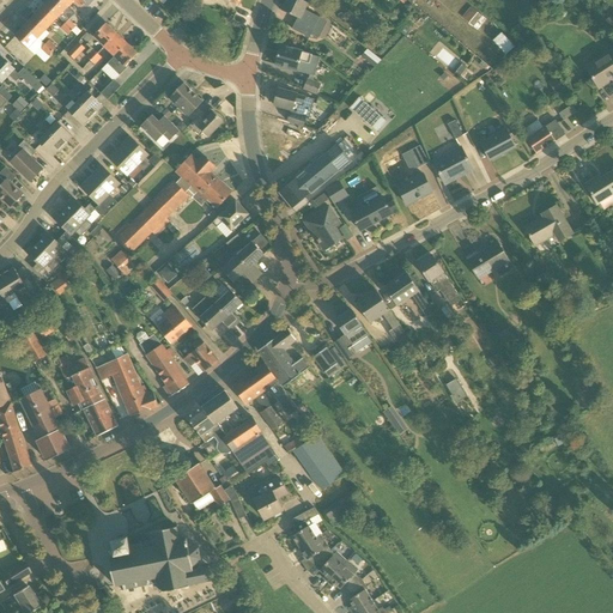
[(58,18),(68,7),(60,0),(49,0),(46,5),(58,18)]
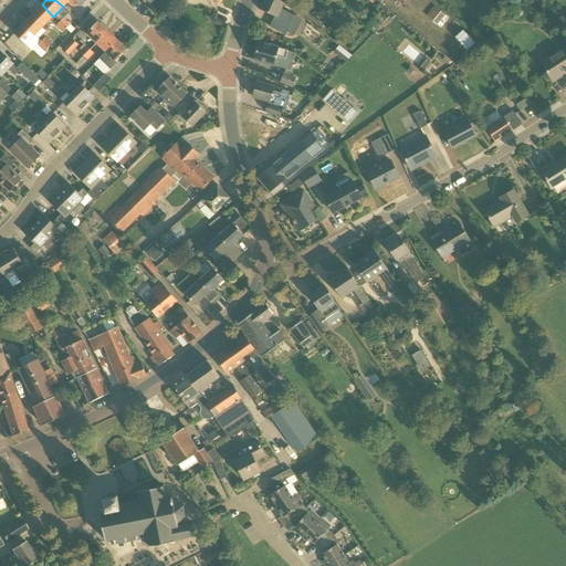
[(287,31),(295,17),(281,9),(284,3),(278,0),(264,0),(261,9),(275,16),(270,27),(286,34),(287,31)]
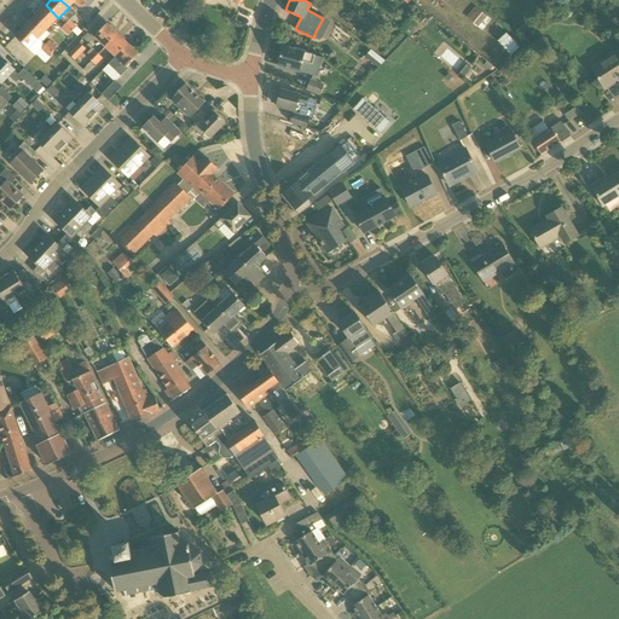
[(48,28),(58,18),(46,5),(36,16),(48,28)]
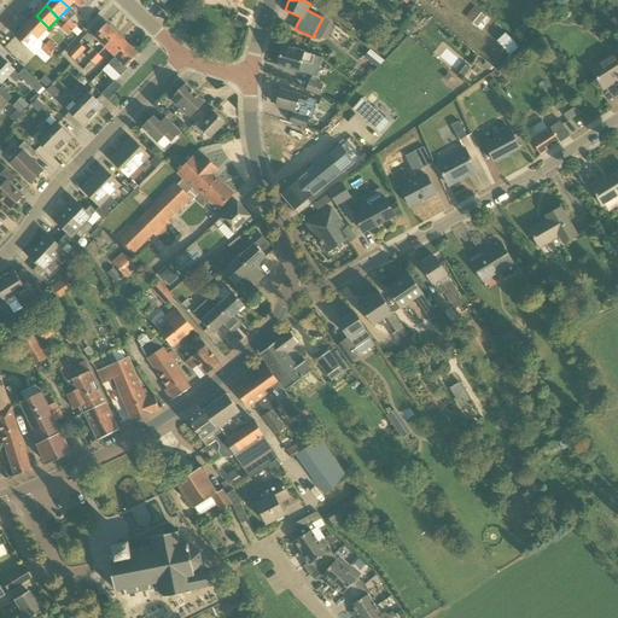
[(491,21),(476,7),(466,18),(482,31),(491,21)]
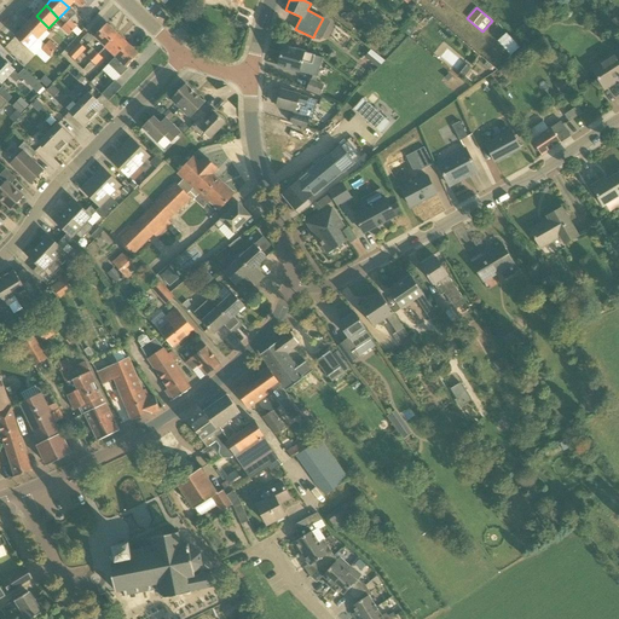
[(39,39),(48,28),(36,16),(25,25),(39,39)]
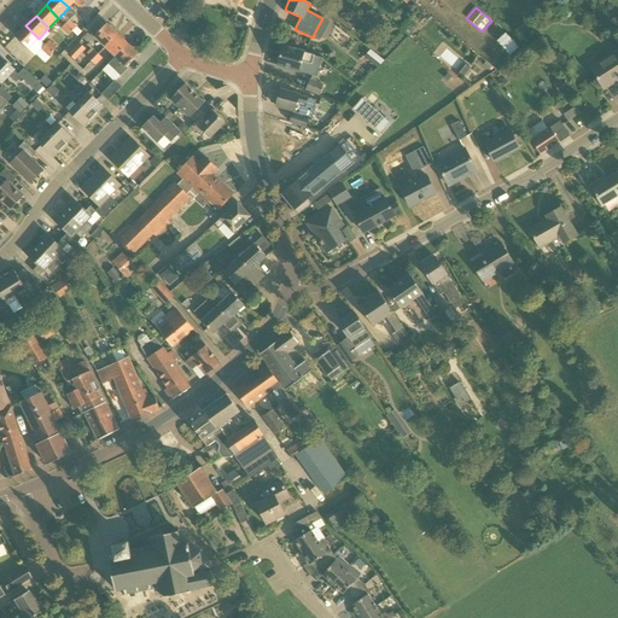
[(537,22),(543,29),(549,23),(543,16),(537,22)]
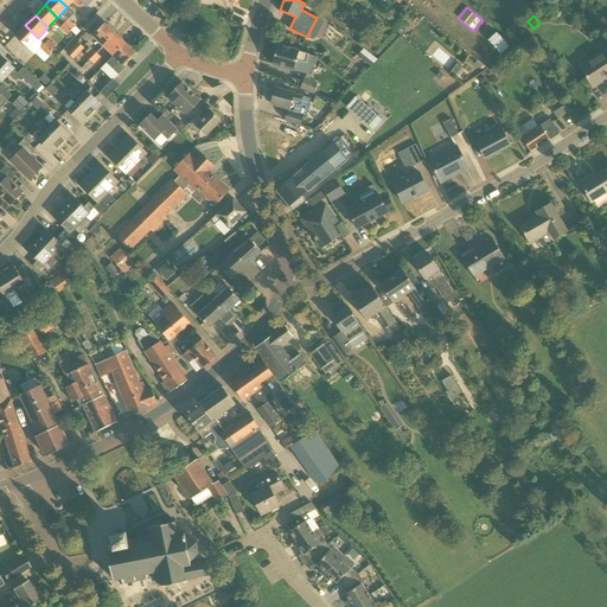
[(76,26),(69,19),(64,24),(71,31),(72,30),(77,34),(81,31),(76,26)]
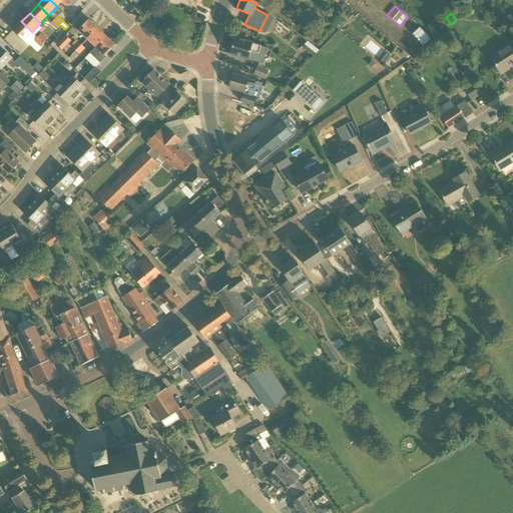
[(87,39),(98,28),(89,19),(78,30),(87,39)]
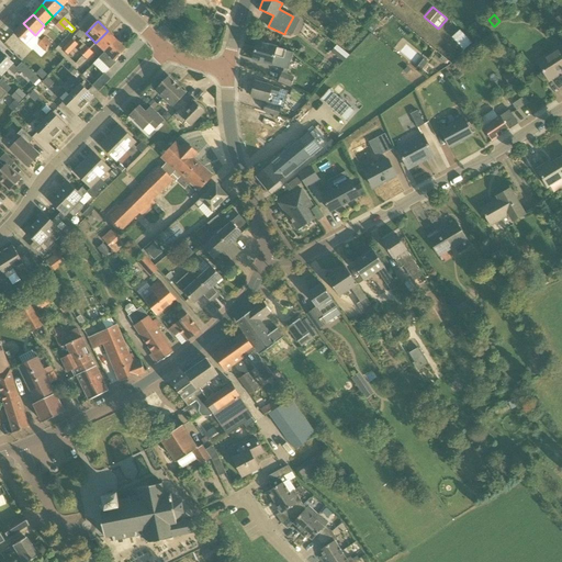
[(63,32),(66,29),(59,22),(56,25),(63,32)]
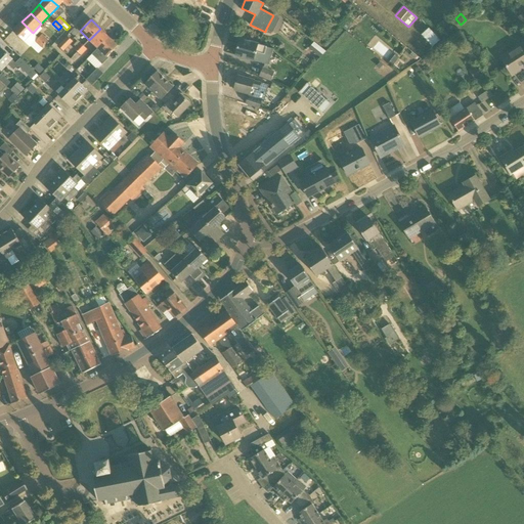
[(25,41),(33,33),(22,22),(13,31),(25,41)]
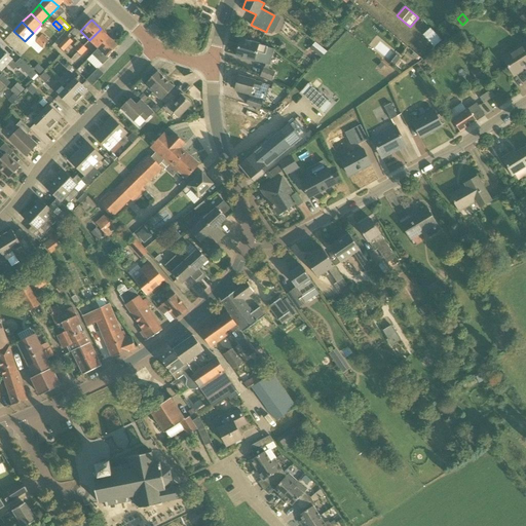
[(99,48),(109,37),(101,29),(89,40),(99,48)]
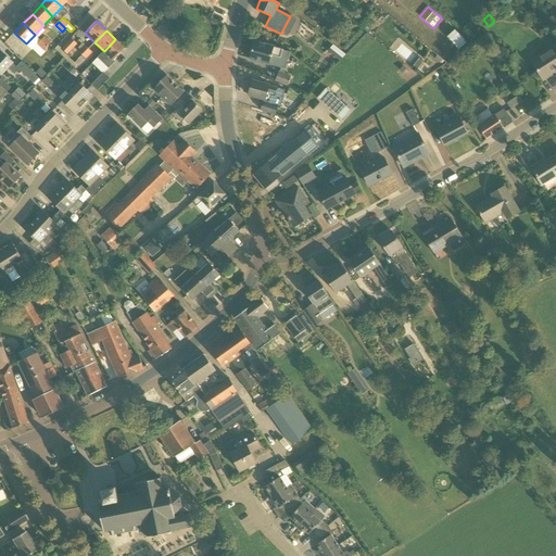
[(48,47),(52,42),(45,36),(41,40),(48,47)]
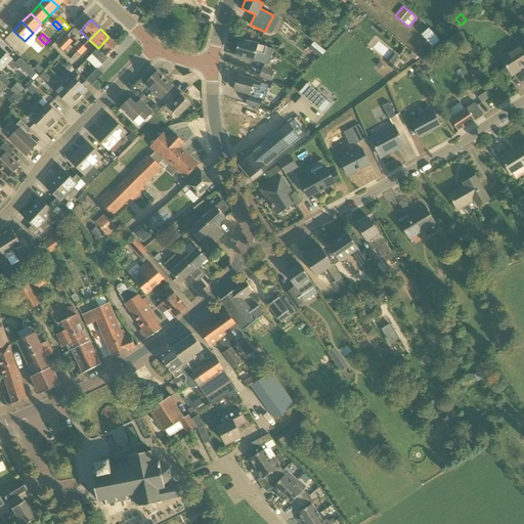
[(63,51),(73,42),(68,36),(58,46),(63,51)]
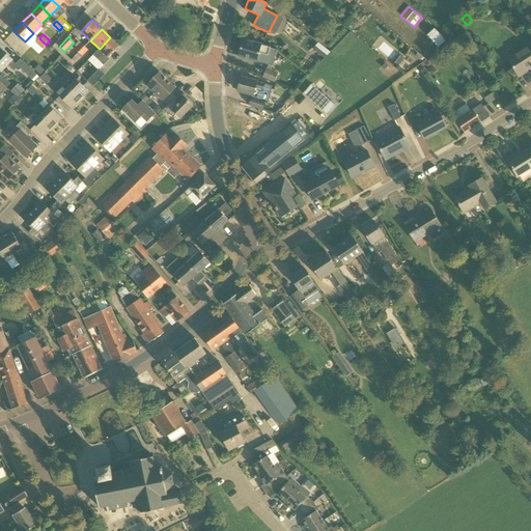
[(93,55),(96,58),(104,65),(111,59),(109,57),(119,47),(110,37),(100,49),(93,55)]
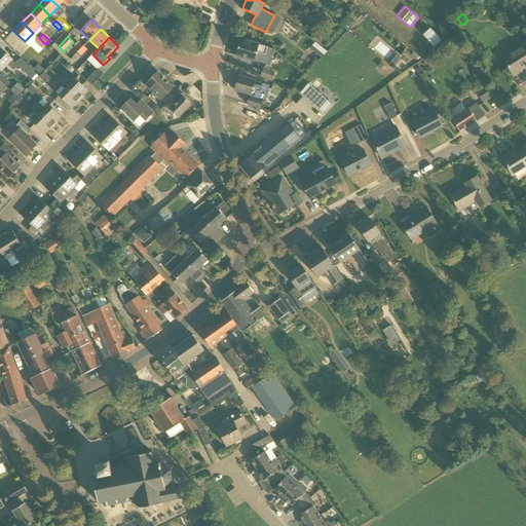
[(38,51),(45,44),(39,38),(32,45),(38,51)]
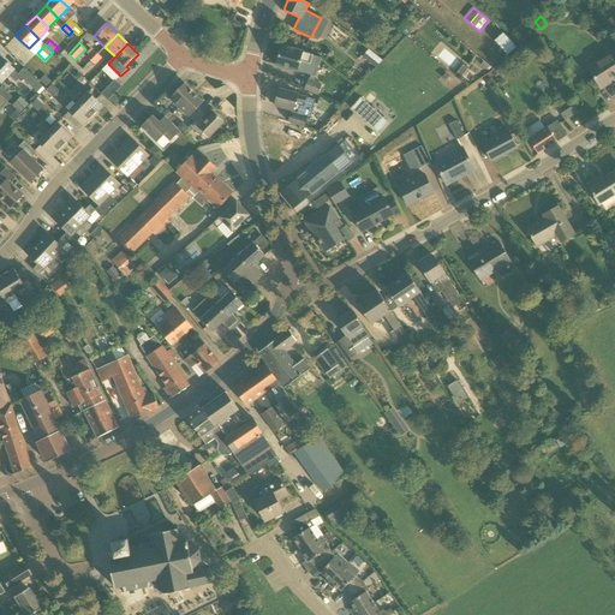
[(314,54),(281,46),(276,65),(308,73),(314,54)]
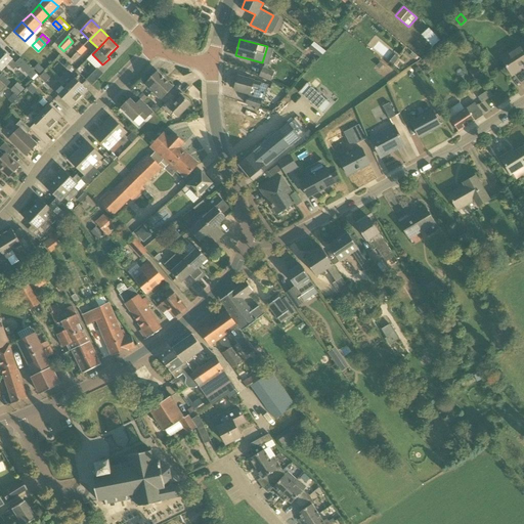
[(78,52),(84,45),(79,40),(74,45),(76,46),(74,48),(78,52)]
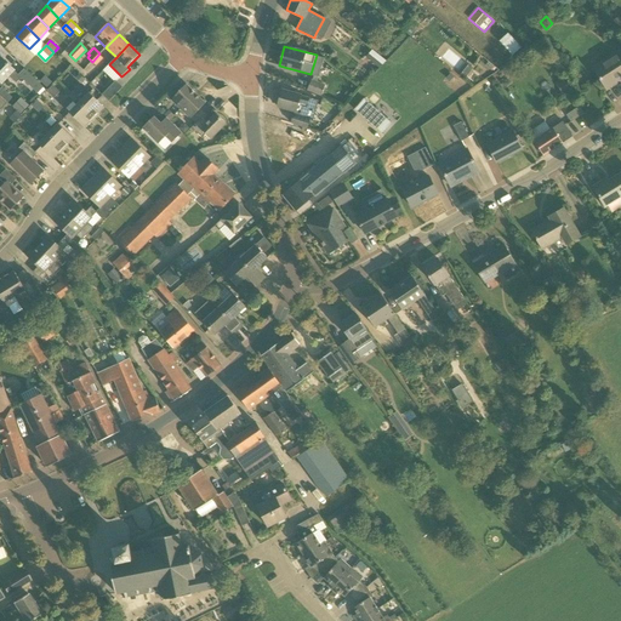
[(386,61),(372,50),(366,57),(380,68),(386,61)]
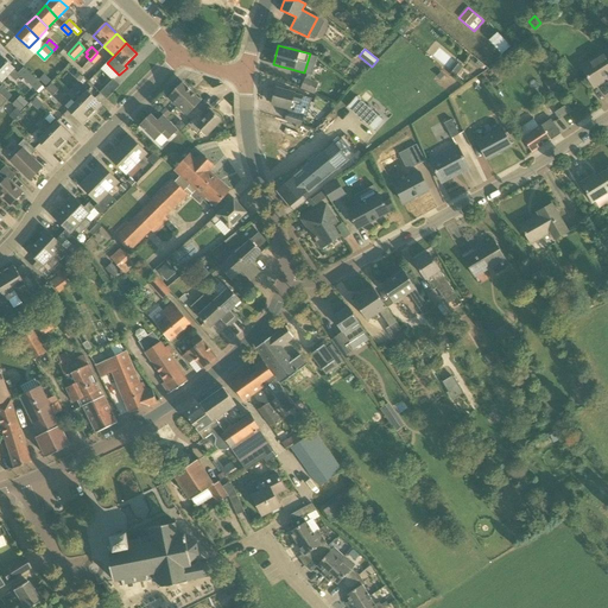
[(607,49),(590,61),(582,67),(593,86),(607,75),(607,49)]
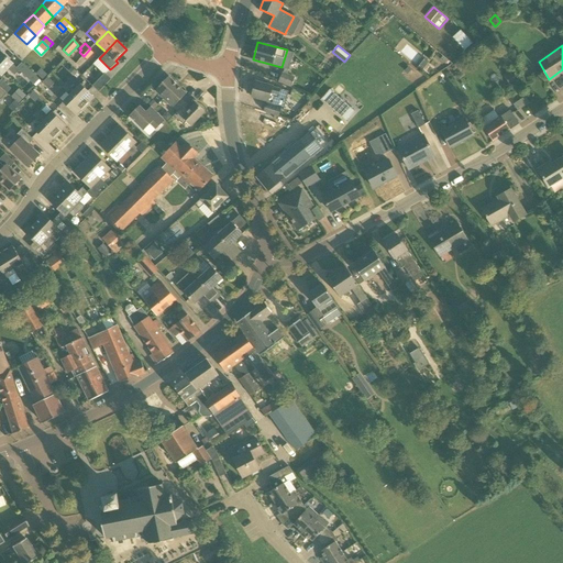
[(87,59),(95,53),(90,48),(84,56),(87,59)]
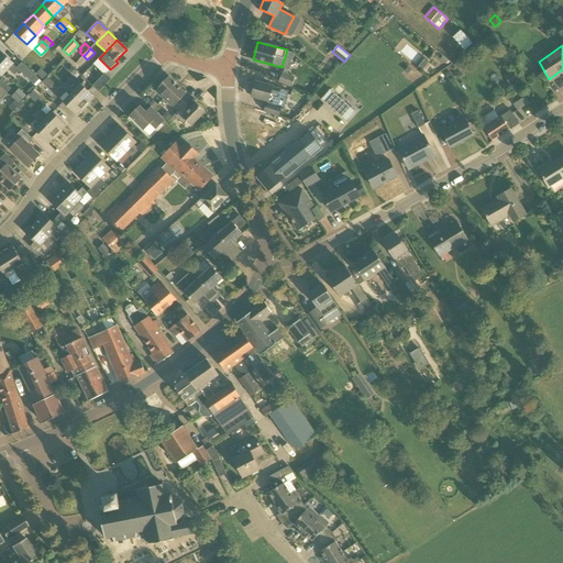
[(40,79),(32,72),(32,70),(22,62),(18,67),(13,64),(14,64),(1,53),(0,53),(0,72),(3,75),(9,68),(15,75),(20,70),(26,76),(26,77),(34,85),(40,79)]
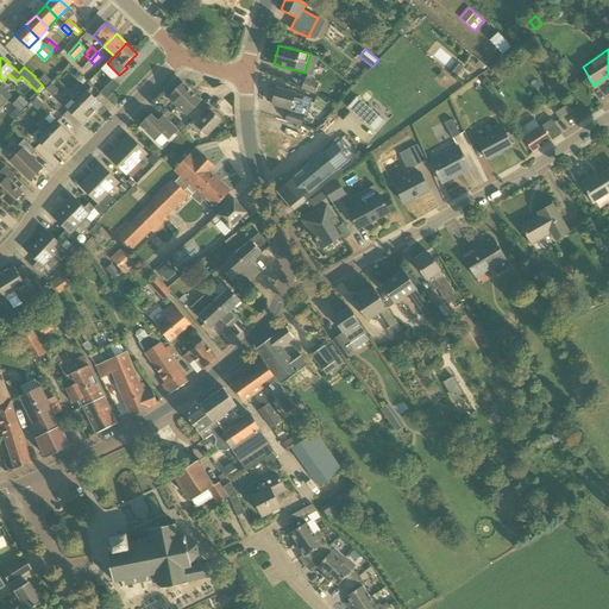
[(457,76),(464,67),(459,63),(452,73),(457,76)]
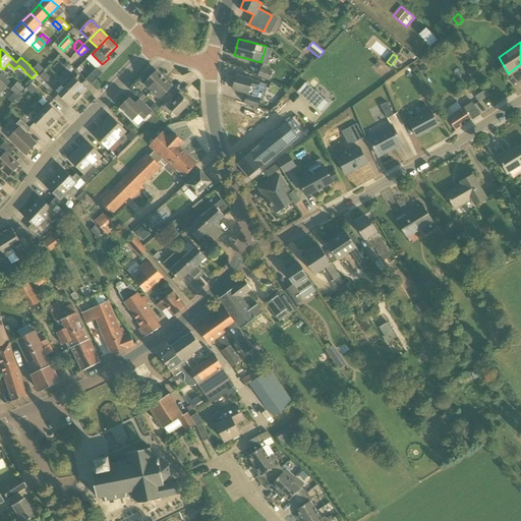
[(40,65),(36,69),(40,73),(44,68),(40,65)]
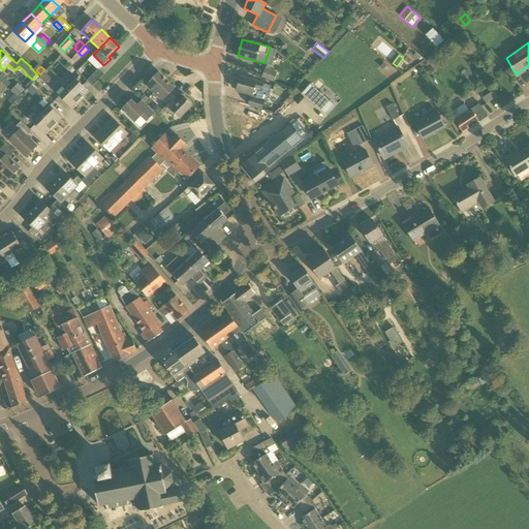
[(261,78),(274,82),(278,72),(266,67),(261,78)]
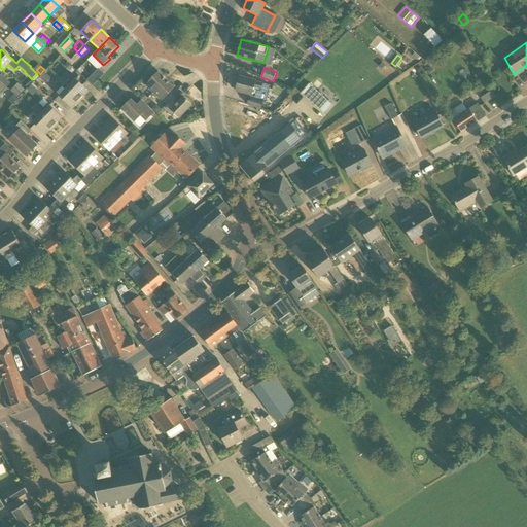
[(479,68),(478,69),(472,72),(478,79),(483,75),(479,68)]
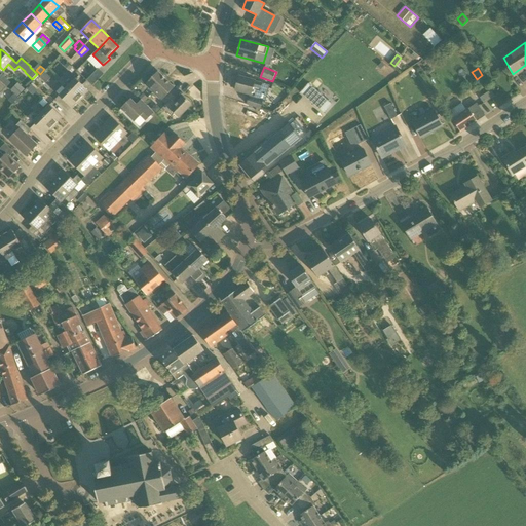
[(87,80),(90,83),(92,85),(104,74),(99,69),(87,80)]
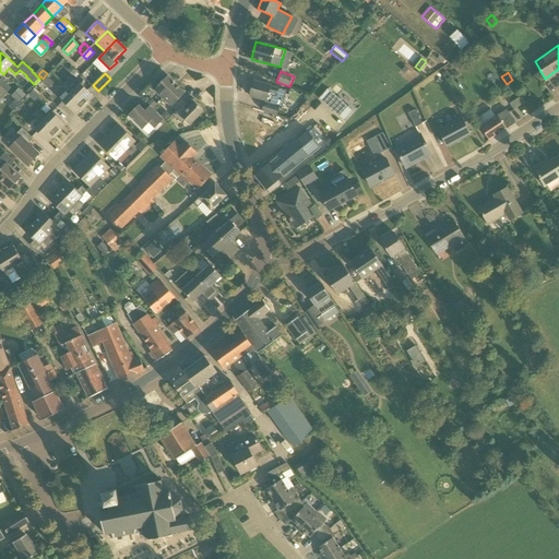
[(163,98),(177,84),(168,75),(154,90),(163,98)]
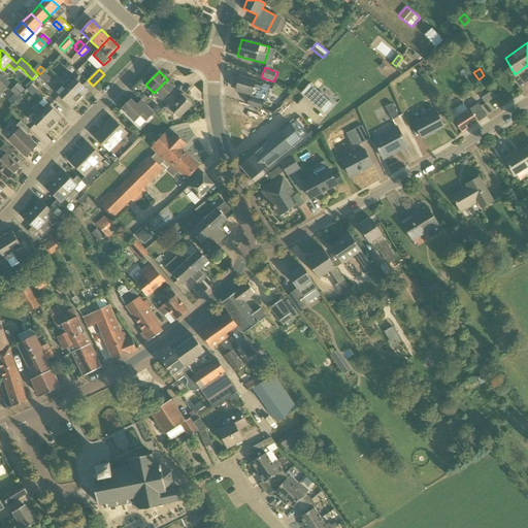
[(40,78),(44,81),(50,76),(45,72),(40,77),(40,78)]
